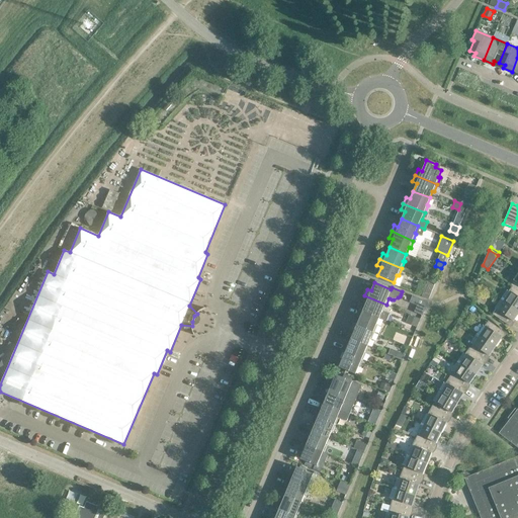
[(427,284),(424,291),(429,294),(433,287),(427,284)]
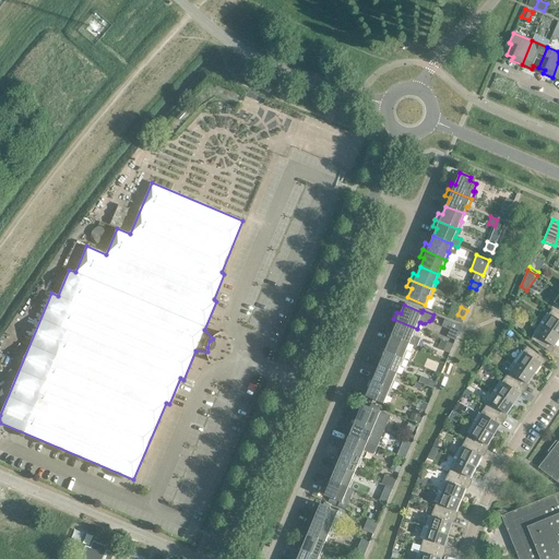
[(558,312),(552,309),(548,314),(547,313),(540,322),(558,335),(558,312)]
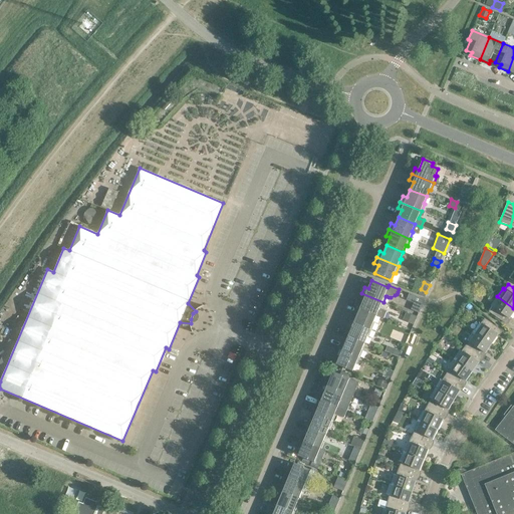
[(383,302),(361,293),(358,299),(362,301),(359,308),(375,315),(383,318),(387,311),(380,309),(383,302)]
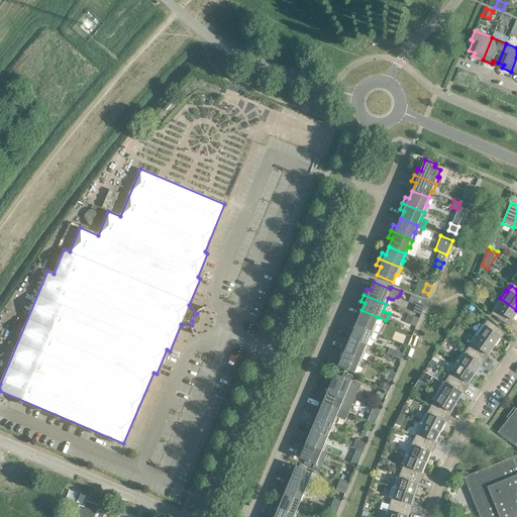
[(411,295),(408,302),(415,305),(413,311),(420,314),(426,301),(411,295)]
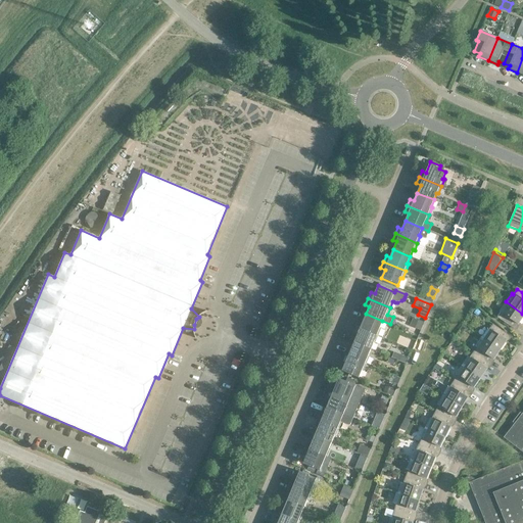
[(522,316),(522,314),(506,301),(500,311),(501,312),(497,318),(509,325),(512,320),(517,324),(522,316)]
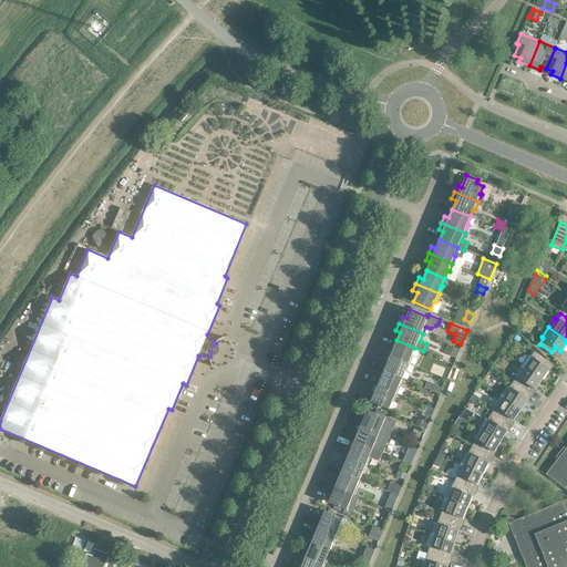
[(414,348),(397,340),(393,349),(389,347),(385,353),(410,364),(413,357),(412,356),(414,348)]
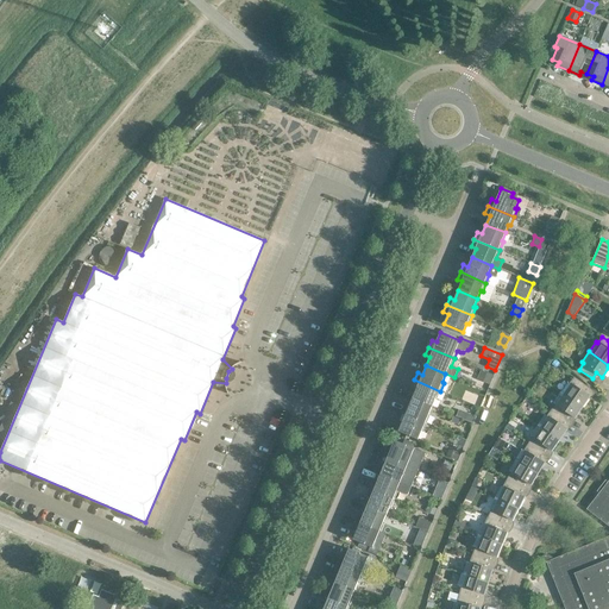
[(481,371),(477,380),(489,384),(494,376),(481,371)]
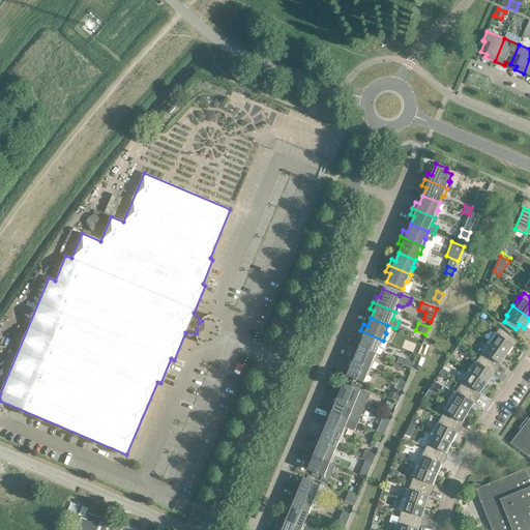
[(494,332),(488,342),(506,354),(512,345),(507,341),(511,336),(499,328),(496,333),(494,332)]
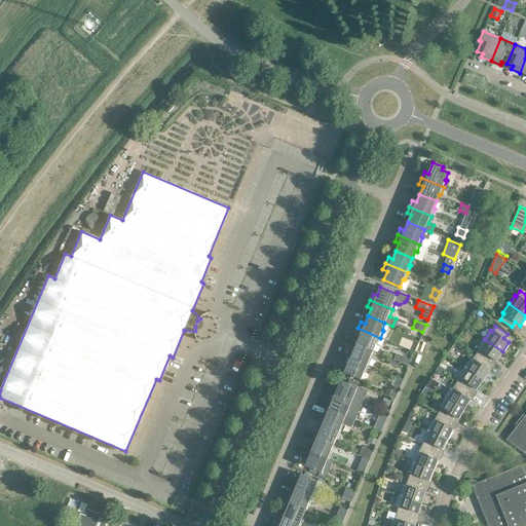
[(380,338),(358,328),(355,335),(360,336),(357,344),(373,351),(376,344),(377,345),(380,338)]
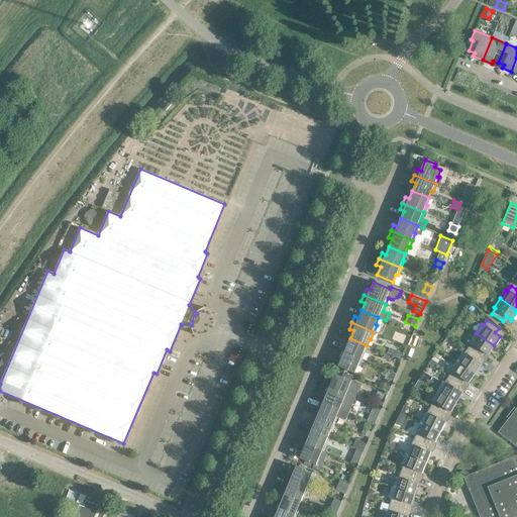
[(494,345),(476,333),(470,342),(472,343),(468,348),(479,355),(482,351),(488,354),(494,345)]
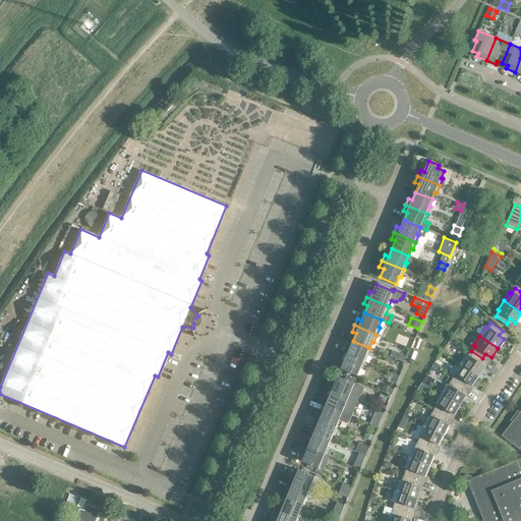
[(402,338),(400,344),(411,349),(413,343),(402,338)]
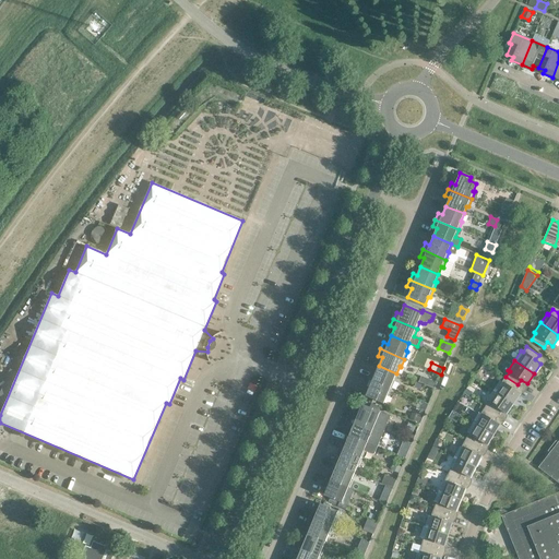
[(396,373),(379,366),(375,375),(370,372),(368,379),(391,389),(394,381),(393,381),(396,373)]
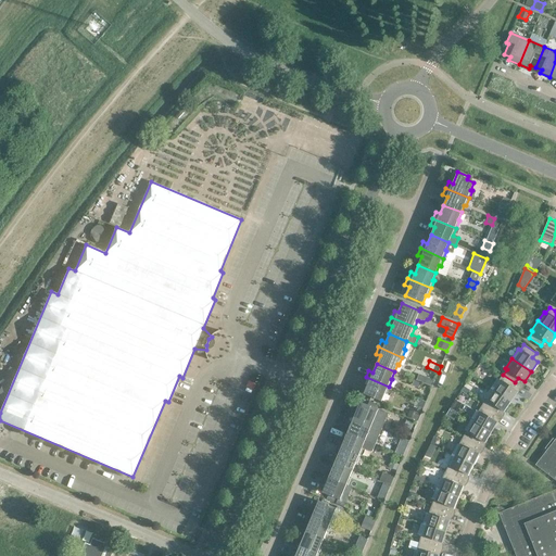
[(515,382),(503,375),(498,380),(497,379),(491,389),(510,402),(517,392),(512,388),(515,382)]
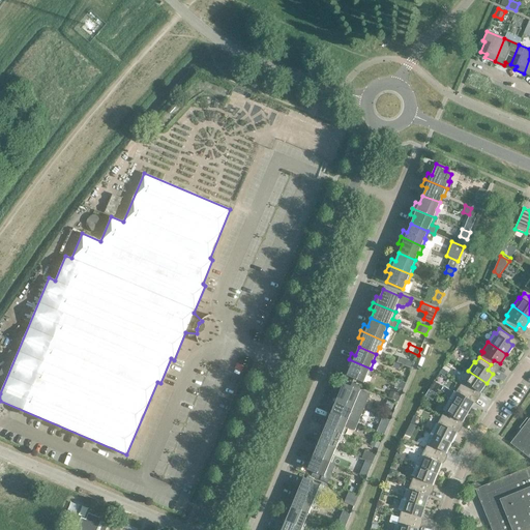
[(371,369),(349,359),(346,365),(350,367),(347,376),(363,383),(366,376),(367,376),(371,369)]
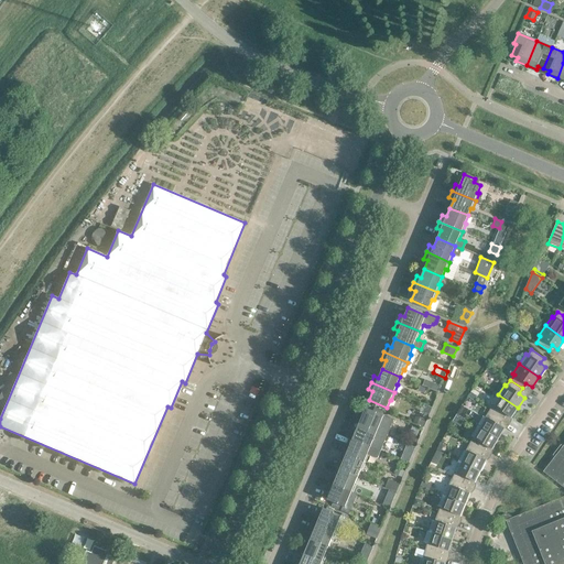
[(433,383),(430,389),(438,392),(441,387),(433,383)]
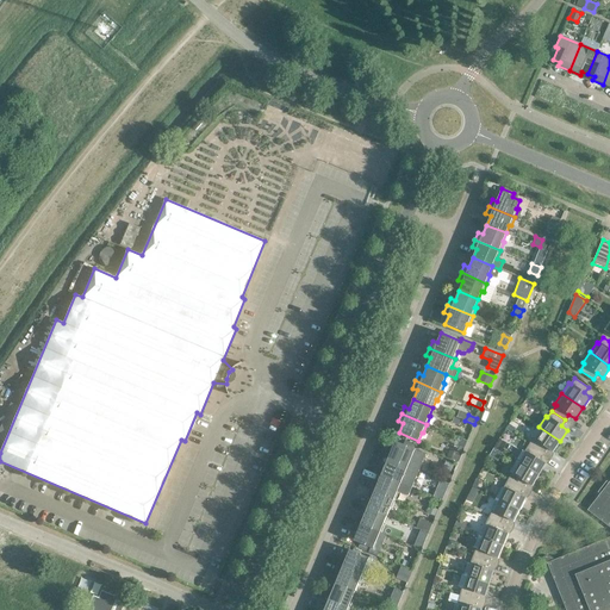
[(560,441),(539,427),(531,436),(533,437),(529,444),(542,453),(546,447),(552,452),(560,441)]
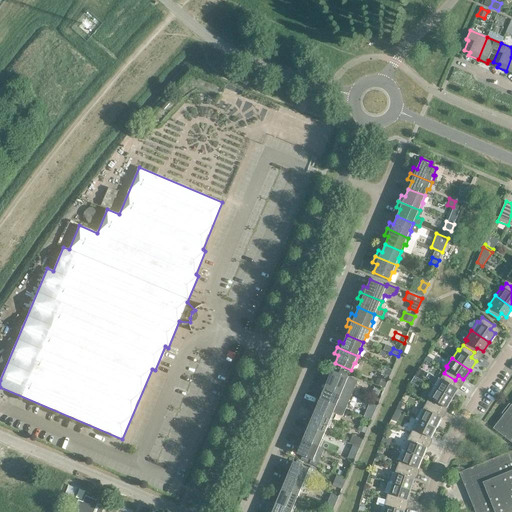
[(324,377),(322,383),(351,395),(357,381),(332,370),(328,378),(324,377)]
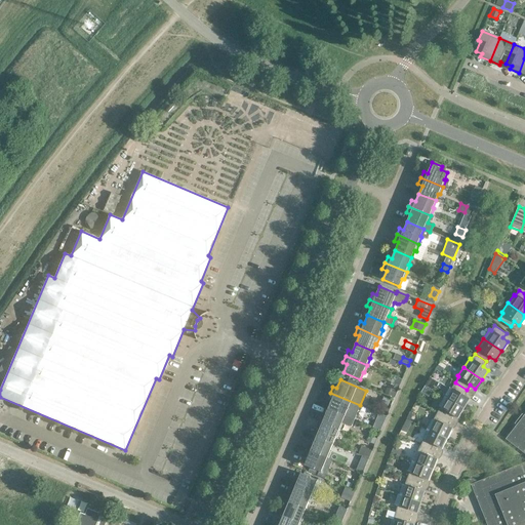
[(467,390),(455,382),(451,389),(449,388),(444,398),(463,408),(469,398),(463,395),(467,390)]
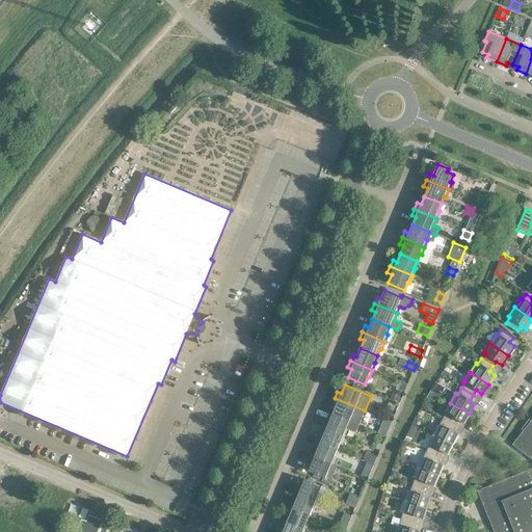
[(393,392),(390,398),(398,401),(400,396),(393,392)]
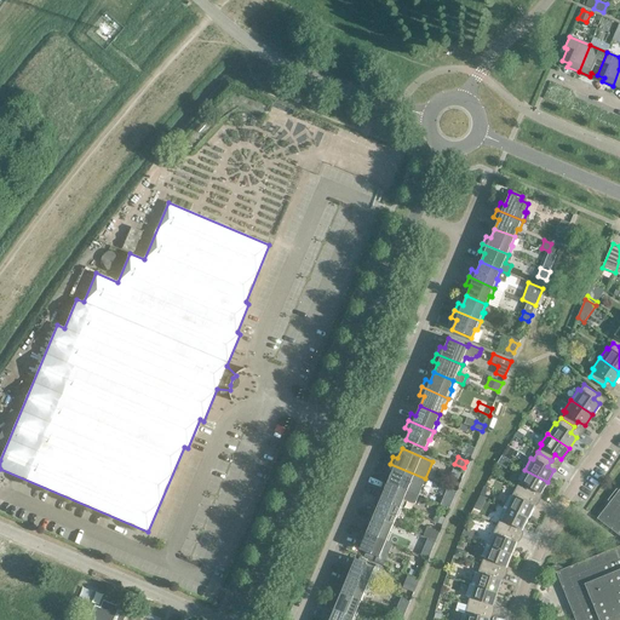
[(425,478),(390,464),(386,471),(391,474),(388,482),(418,495),(425,478)]
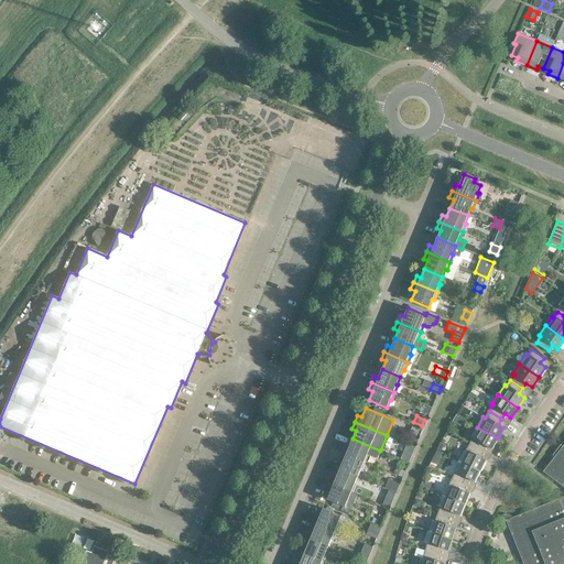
[(498,438),(477,427),(472,436),(473,437),(469,444),(483,452),(485,445),(491,449),(498,438)]
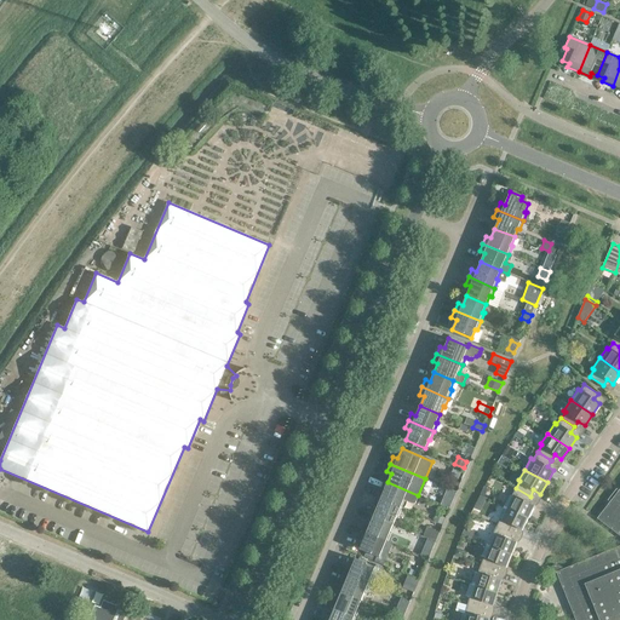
[(449,481),(446,487),(457,492),(459,484),(449,481)]
